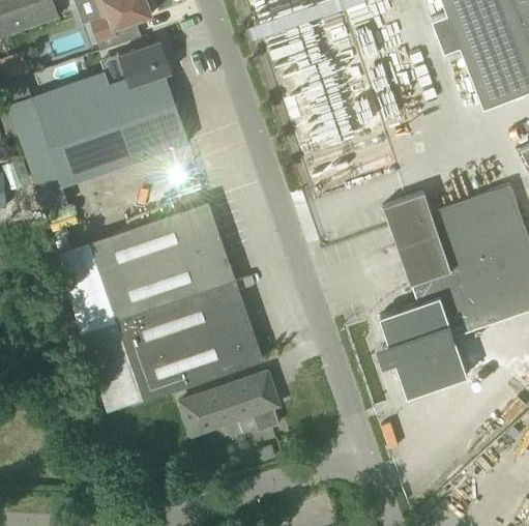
[(0,0),(0,39),(60,20),(52,0),(0,0)]
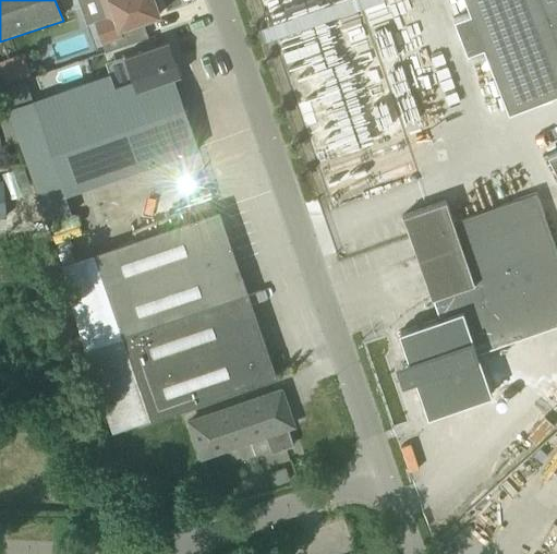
[(154,0),(100,0),(109,21),(95,25),(106,56),(148,41),(143,25),(160,19),(154,0)]
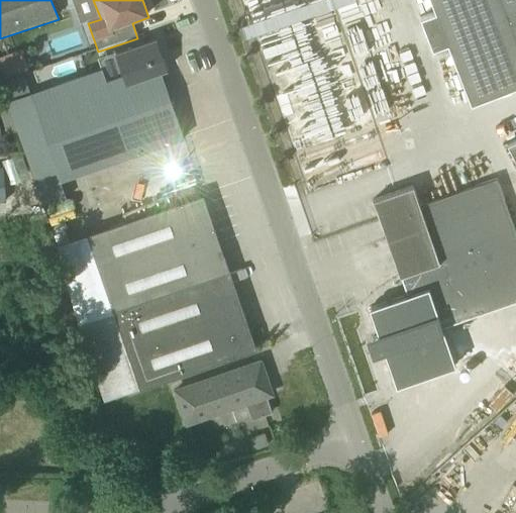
[(227,28),(337,0),(241,0),(245,12),(224,17),(227,28)]
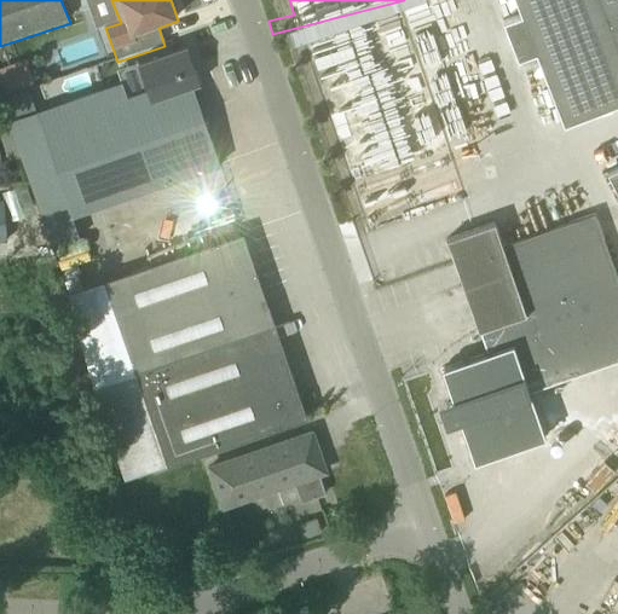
[(617,0),(515,0),(521,17),(504,24),(519,62),(537,56),(565,127),(617,105),(617,0)]
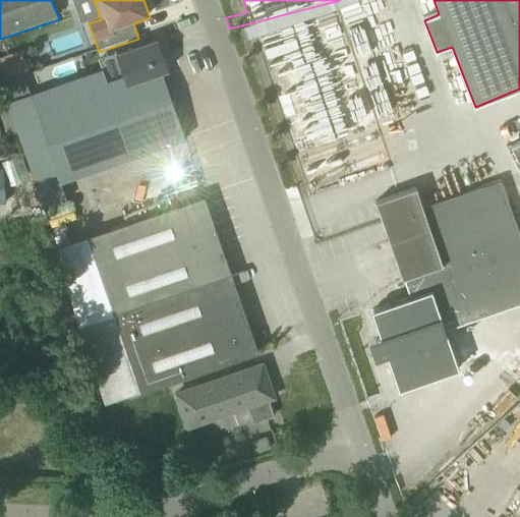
[(32,97),(8,105),(44,211),(68,203),(62,185),(167,149),(186,142),(163,75),(169,73),(169,72),(158,42),(138,49),(117,56),(124,76),(108,82),(104,71),(32,97)]
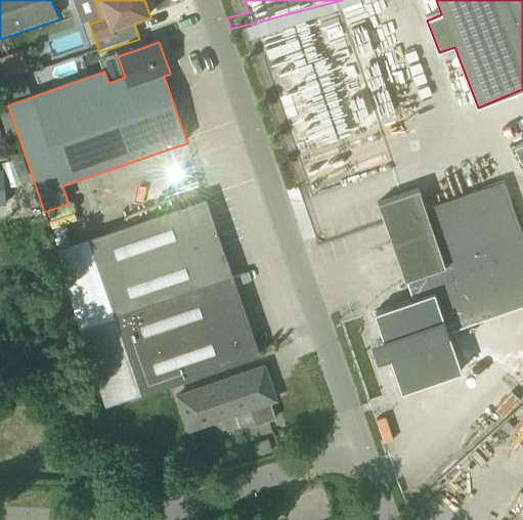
[(22,53),(0,59),(0,72),(3,81),(28,74),(22,53)]
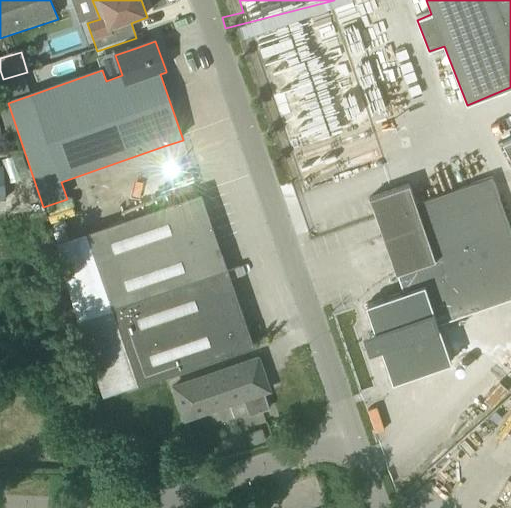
[(1,80),(2,92),(26,90),(25,78),(1,80)]
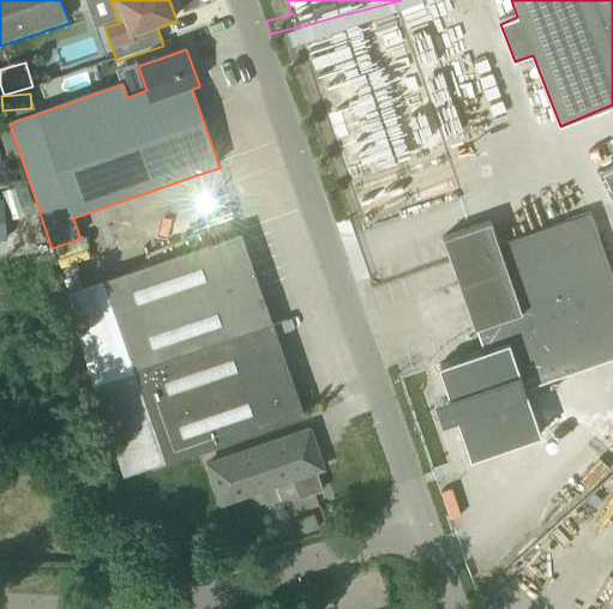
[(472,462),(494,454),(541,438),(526,392),(612,361),(612,278),(592,216),(499,247),(492,224),(444,241),(475,332),(478,332),(485,354),(439,369),(472,462)]
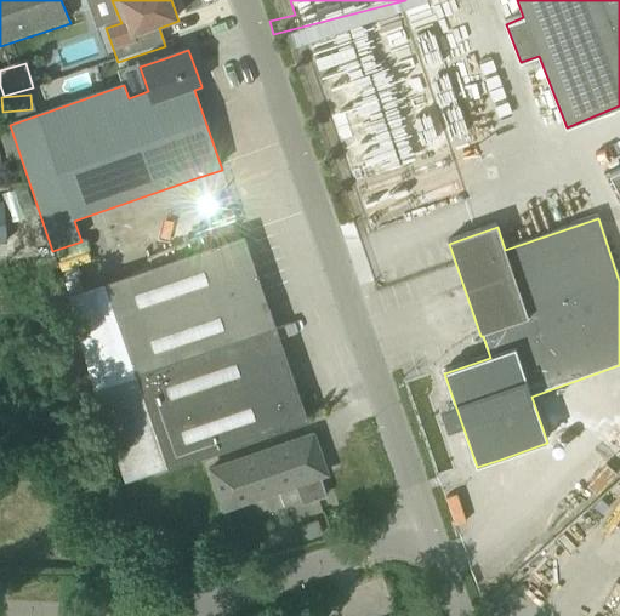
[(170,471),(308,423),(284,352),(261,360),(245,317),(269,309),(244,238),(106,285),(170,471)]
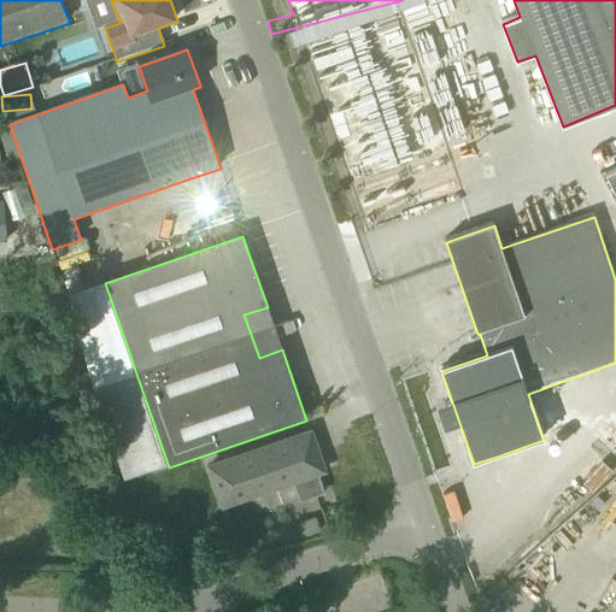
[(301,505),(318,499),(326,496),(317,472),(324,470),(312,435),(210,470),(223,510),(294,484),(301,505)]
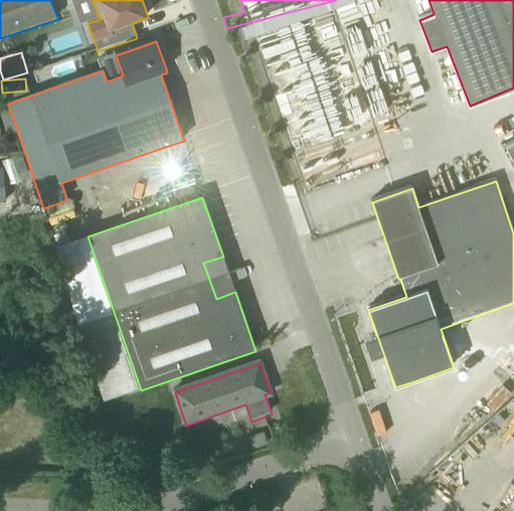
[(89,466),(89,481),(100,482),(100,466),(89,466)]
